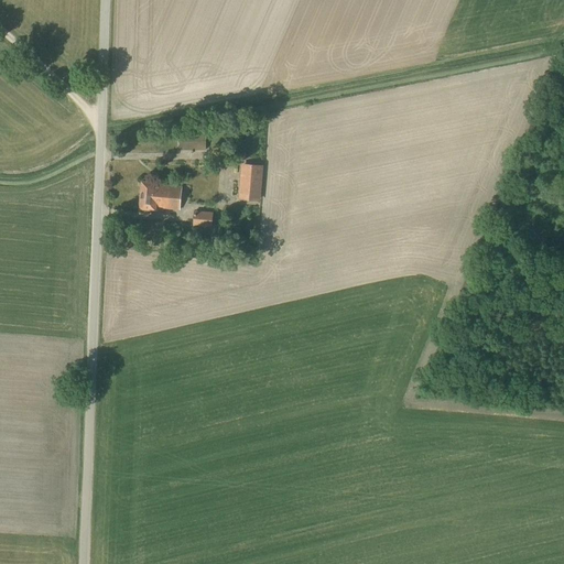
[(206,151),(206,133),(180,132),(179,151),(206,151)]
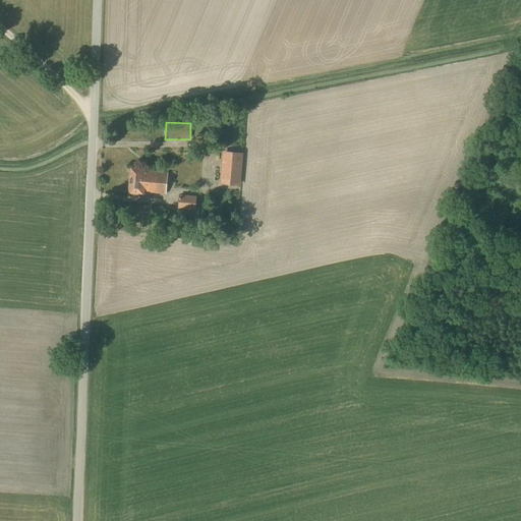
[(240,186),(243,154),(223,152),(220,184),(240,186)]
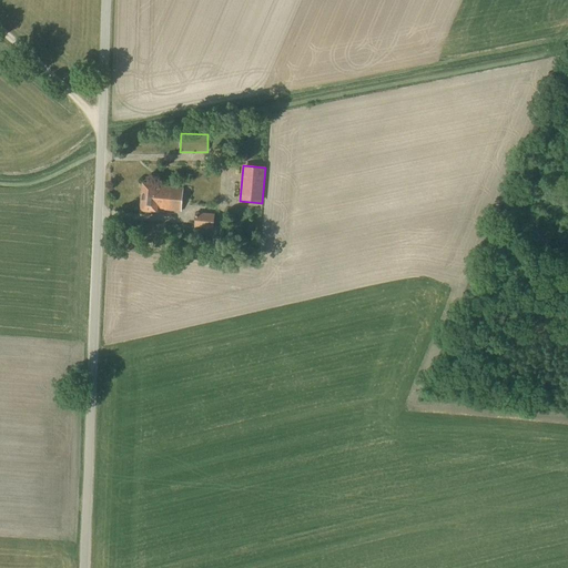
[(181,212),(183,189),(155,185),(155,184),(142,183),(140,211),(156,213),(158,211),(181,212)]
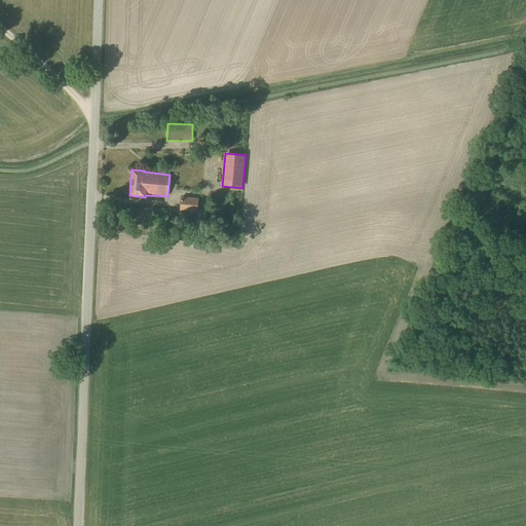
[(197,213),(199,198),(181,197),(180,212),(197,213)]
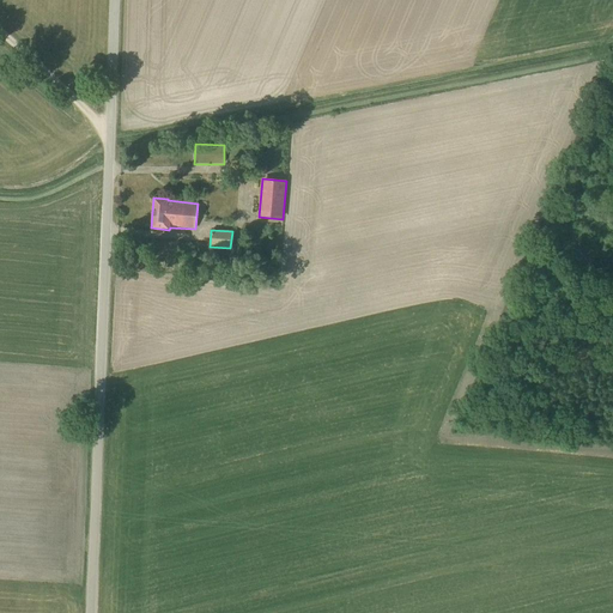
[(238,275),(238,263),(229,262),(228,274),(238,275)]
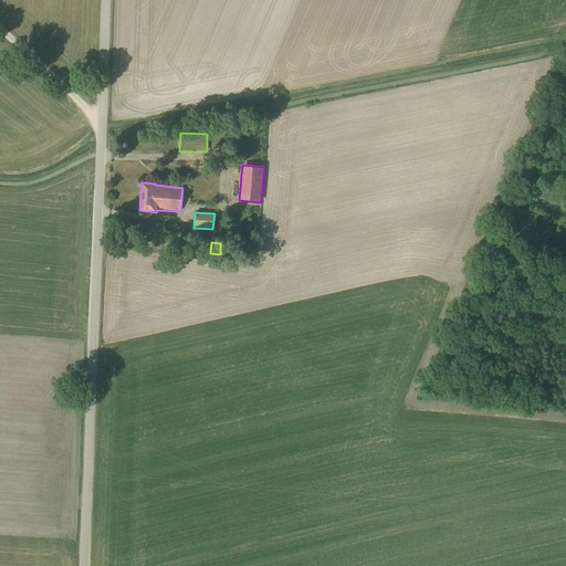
All buildings are outlined.
